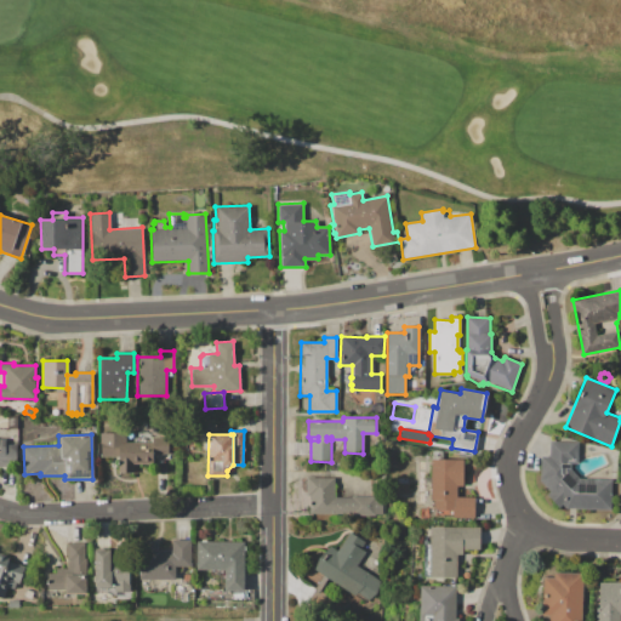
[(152,442),(152,437),(167,437),(167,454),(153,454),(152,454),(152,442)]
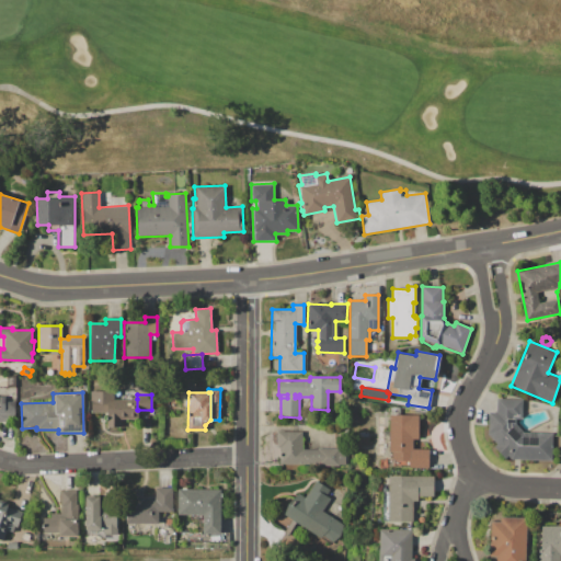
[(0,396),(6,396),(6,401),(14,401),(14,422),(0,421),(0,396)]
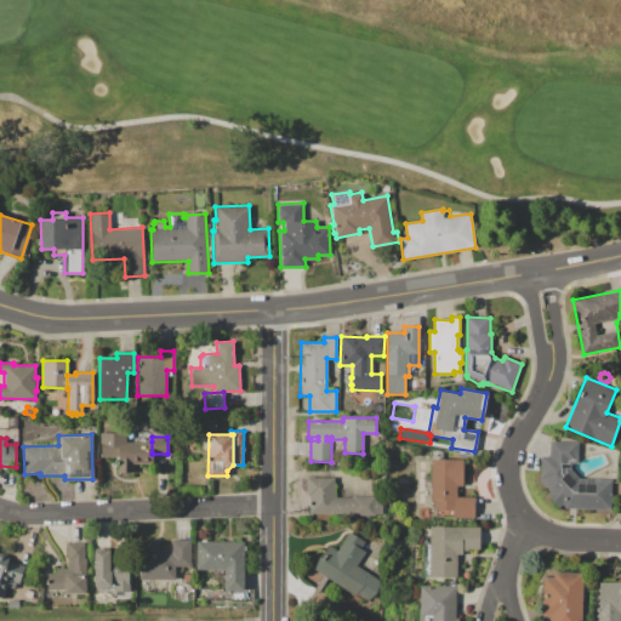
[(101,442),(102,442),(102,439),(108,439),(108,442),(115,442),(115,440),(123,440),(123,442),(152,442),(152,454),(153,454),(153,465),(144,465),(144,463),(132,463),(132,473),(118,473),(118,457),(100,456),(101,442)]
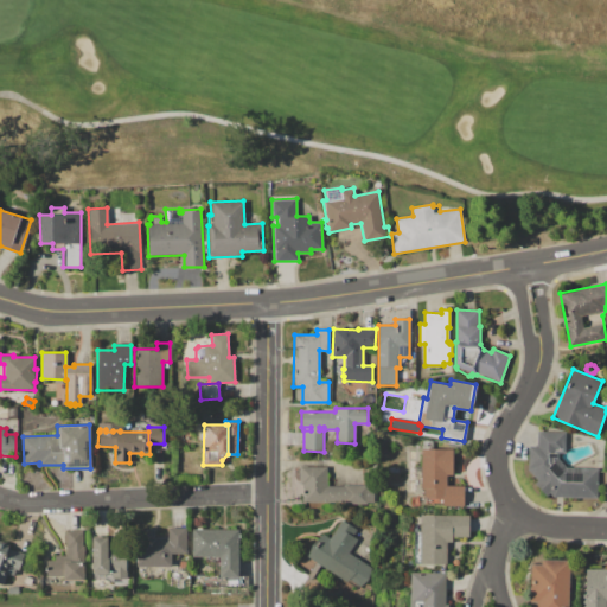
[(178,429),(189,430),(189,442),(178,442),(178,429)]
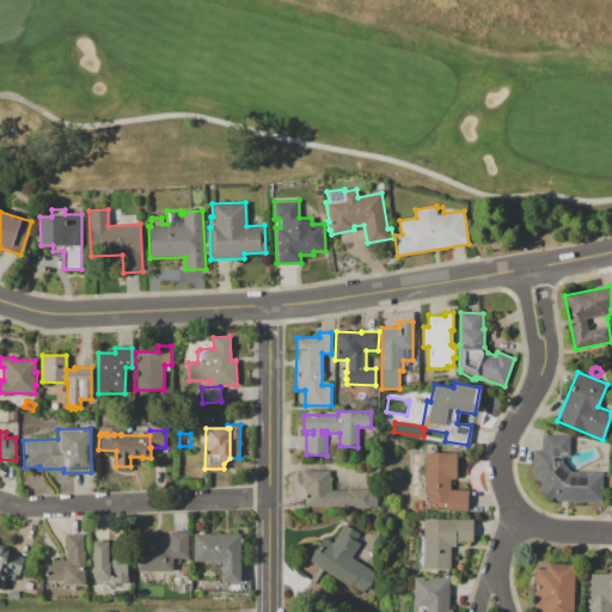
[(603,472),(603,502),(557,501),(554,497),(550,500),(539,488),(542,484),(532,473),(532,450),(542,450),(542,435),(568,435),(569,457),(562,457),(562,463),(570,471),(603,472)]
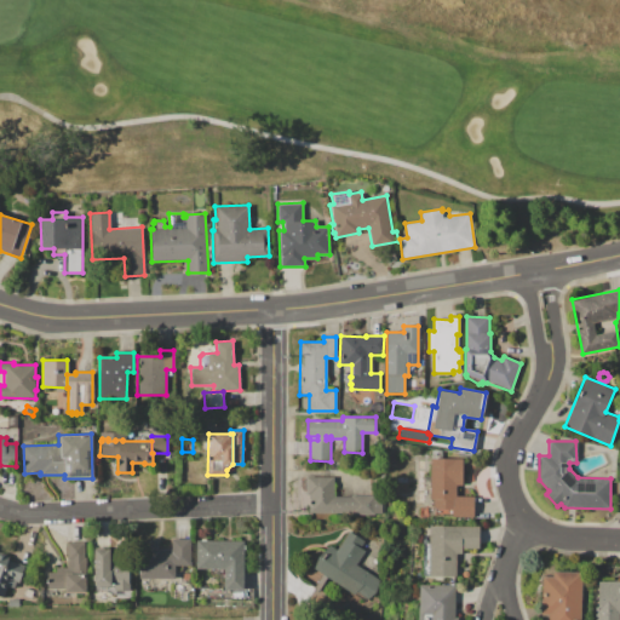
[(430,459),(431,459),(441,459),(463,459),(463,484),(455,484),(455,497),(474,497),(474,517),(434,516),(434,507),(432,507),(432,499),(429,499),(430,459)]
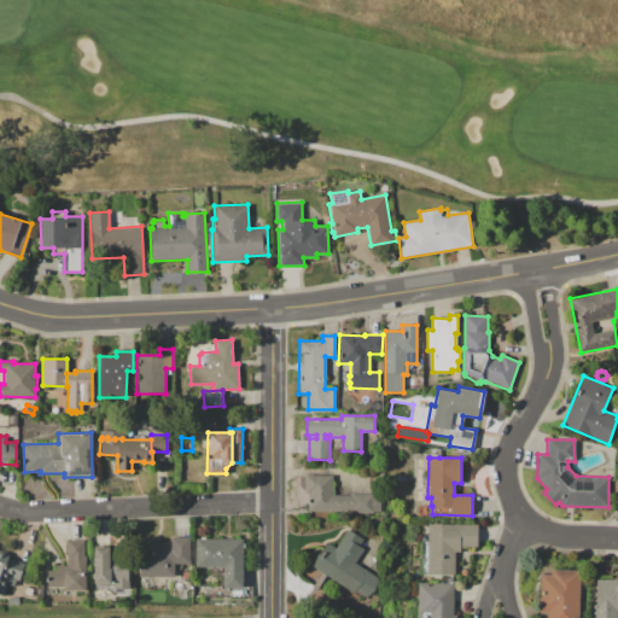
[(304,476),(332,476),(332,495),(350,495),(350,494),(373,494),(373,496),(380,496),(380,512),(371,512),(371,513),(333,512),(333,511),(307,511),(307,491),(304,491),(304,476)]
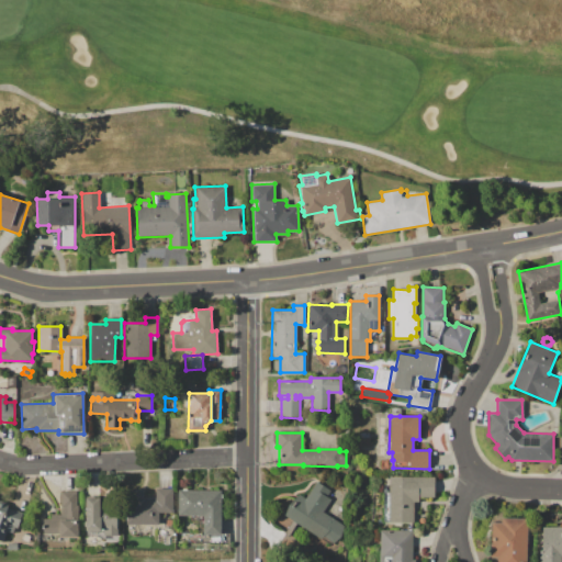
[(435,476),(434,497),(418,496),(418,502),(414,502),(413,523),(388,523),(388,520),(383,520),(383,495),(389,495),(389,475),(398,475),(398,476),(435,476)]
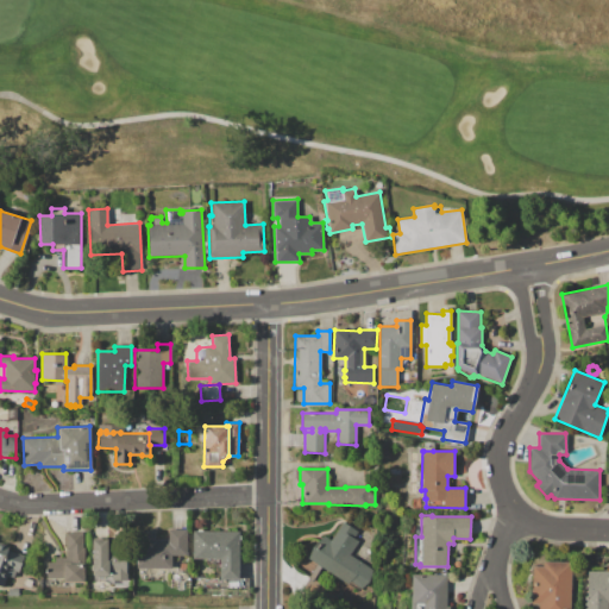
[(370,579),(366,584),(360,586),(358,590),(308,557),(314,545),(324,535),(331,540),(343,521),(358,532),(353,538),(358,541),(350,554),(372,570),(370,579)]
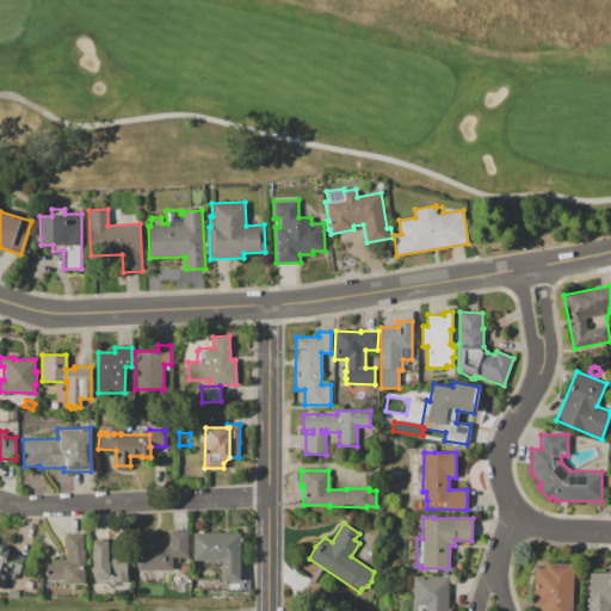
[(187,531),(187,556),(172,556),(172,569),(137,569),(137,532),(154,532),(154,542),(170,542),(170,531),(187,531)]
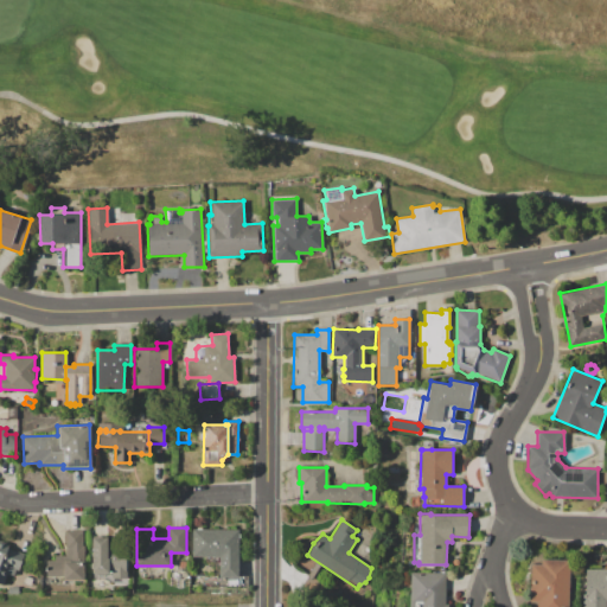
[(237,530),(238,576),(219,576),(219,557),(192,556),(192,529),(237,530)]
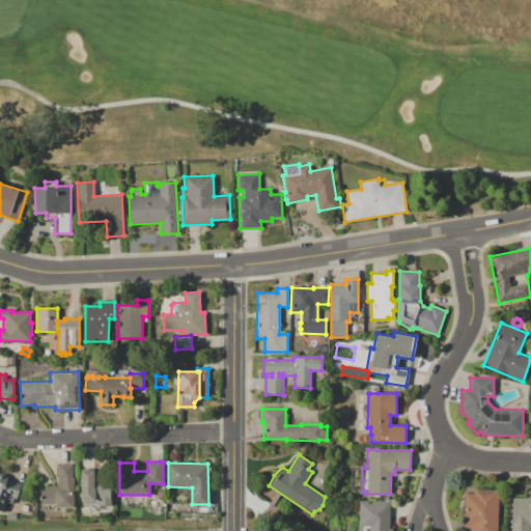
[(73,507),(56,507),(56,504),(40,504),(40,490),(48,490),(48,485),(56,485),(56,464),(72,464),(72,477),(73,477),(73,507)]
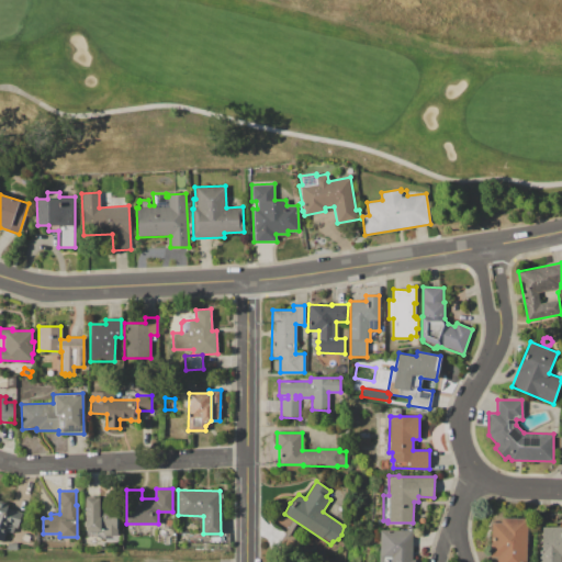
[(86,497),(100,497),(100,506),(100,530),(100,531),(87,532),(87,530),(83,530),(83,520),(86,520),(86,497)]
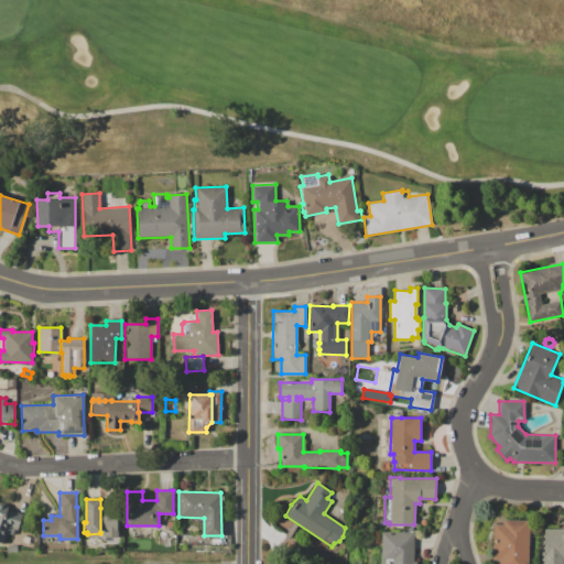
[(22,514),(18,530),(14,529),(12,534),(7,533),(3,543),(0,542),(0,502),(9,505),(7,509),(22,514)]
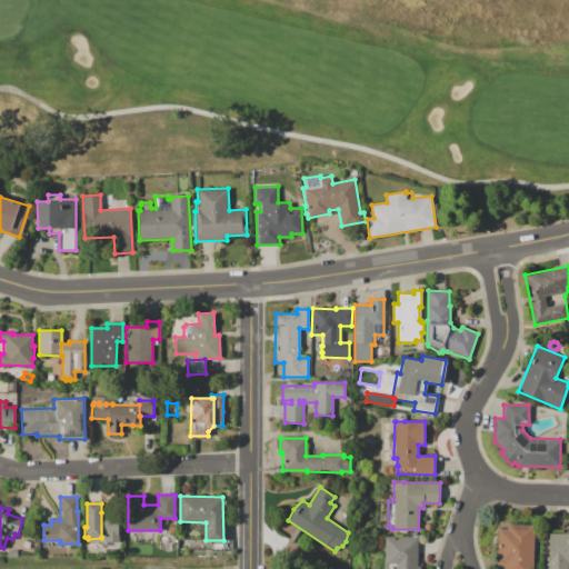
[(101,512),(110,512),(110,519),(118,519),(118,526),(119,526),(119,532),(118,532),(118,542),(105,542),(105,537),(101,537),(101,512)]
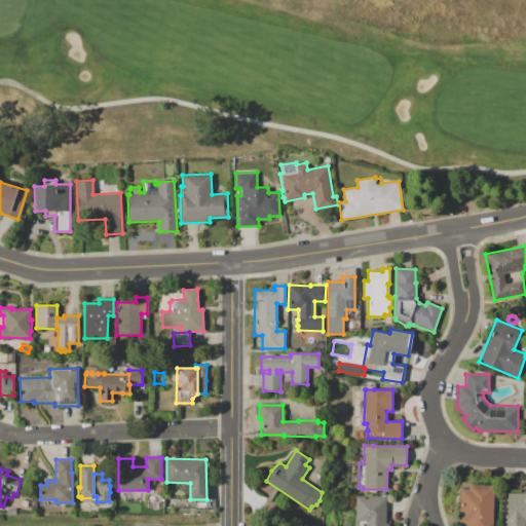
[(468,485),(493,486),(493,525),(459,525),(460,488),(468,488),(468,485)]
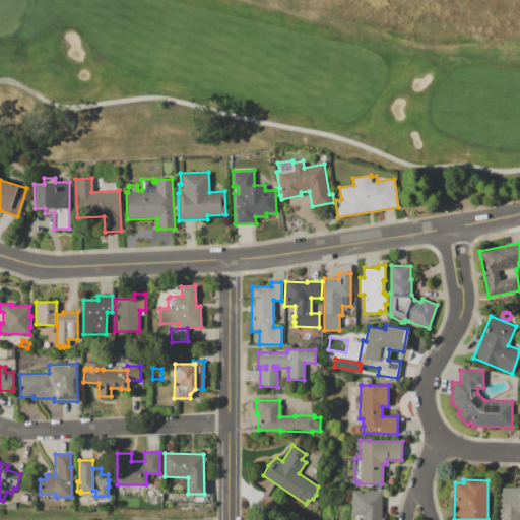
[(502,488),(519,488),(519,519),(498,519),(499,491),(502,491),(502,488)]
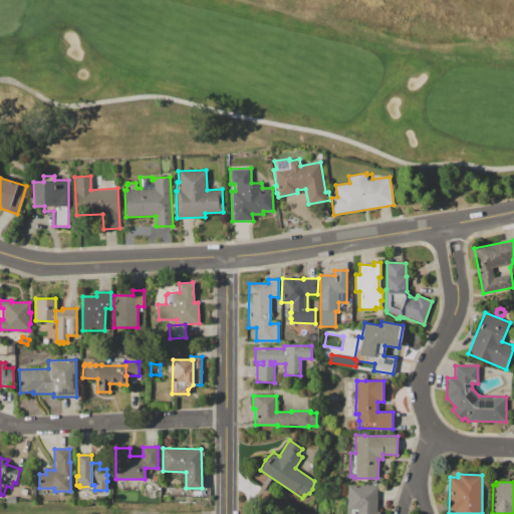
[(346,513),(346,485),(377,485),(377,511),(379,511),(379,513),(346,513)]
